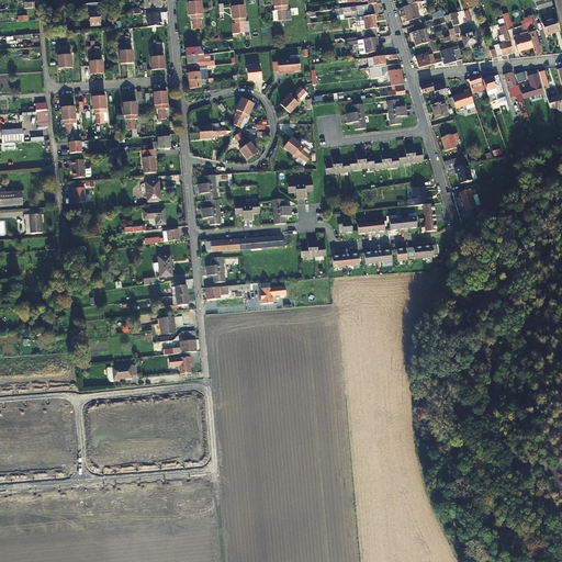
[(282,21),(280,0),(273,0),(276,11),(278,11),(279,22),(282,21)]
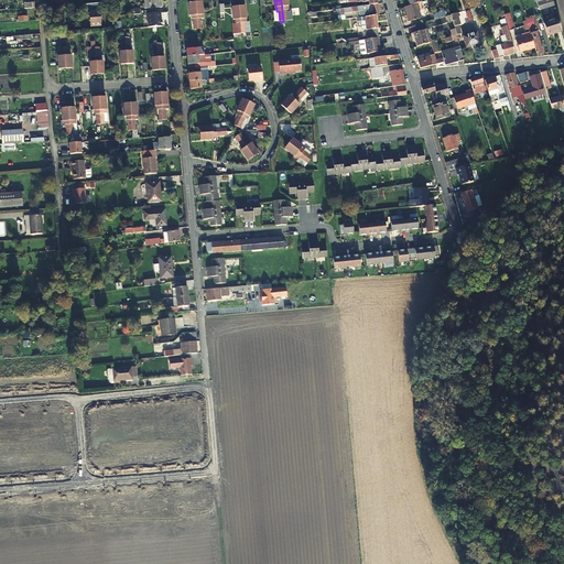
[(535,0),(539,10),(554,7),(552,0),(535,0)]
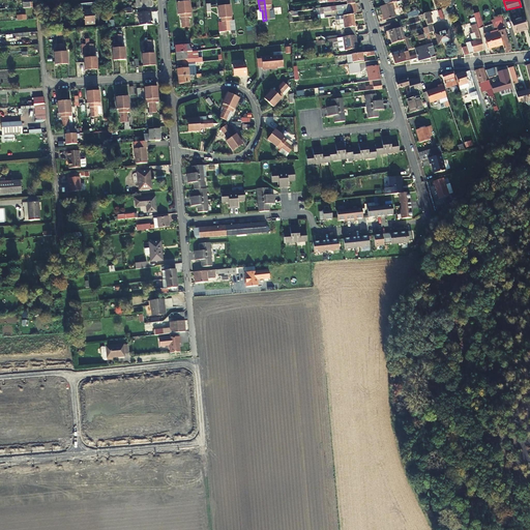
[(93,3),(80,4),(80,9),(84,9),(85,18),(94,17),(93,3)]
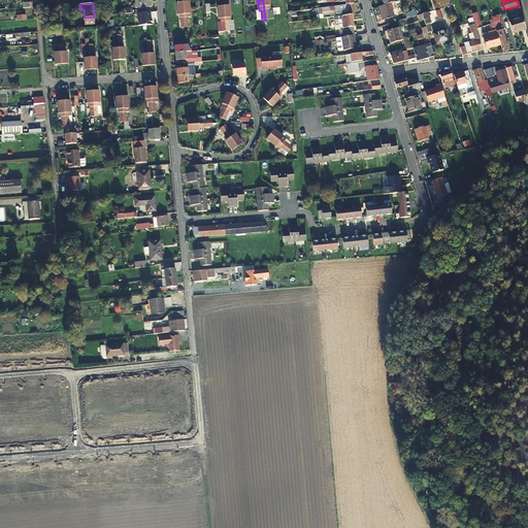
[(186,28),(183,3),(176,4),(177,15),(179,14),(180,19),(182,19),(183,29),(186,28)]
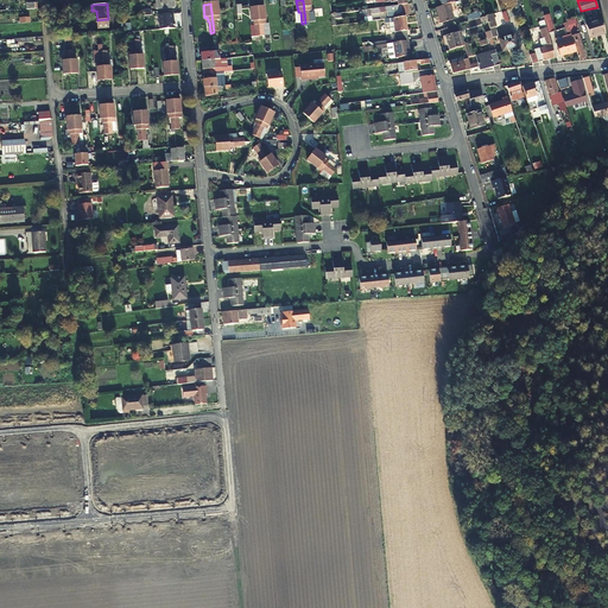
[(454,19),(449,4),(442,6),(436,7),(441,23),(454,19)]
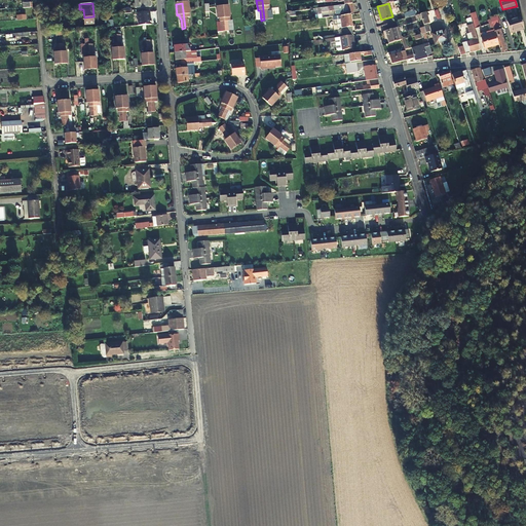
[(345,5),(316,9),(317,12),(330,11),(343,10),(343,11),(348,11),(349,14),(354,13),(352,4),(345,5)]
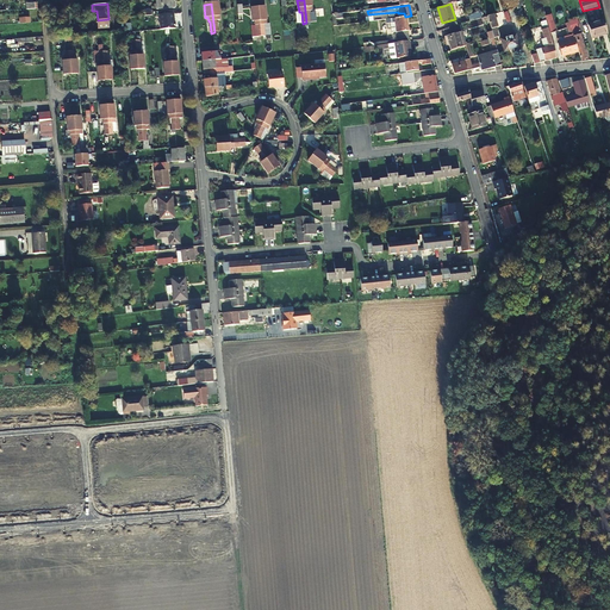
[(262,37),(259,8),(251,8),(253,22),(256,22),(256,25),(257,37),(262,37)]
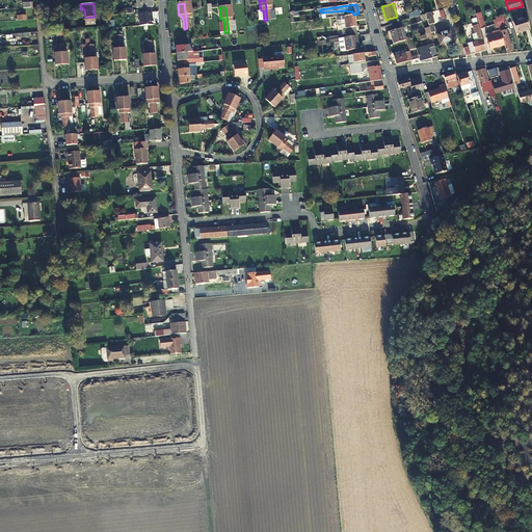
[(407,14),(409,19),(403,21),(404,26),(411,24),(413,30),(422,28),(418,16),(421,15),(420,9),(407,14)]
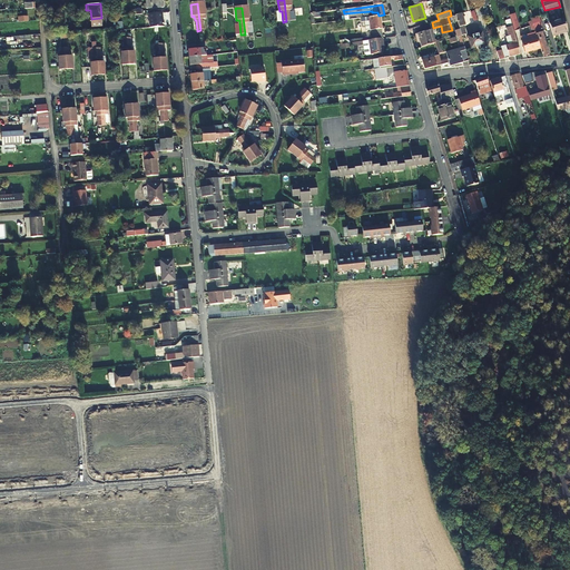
[(163,17),(163,13),(149,15),(150,28),(156,27),(158,27),(165,27),(164,20),(163,20),(163,18),(163,17)]
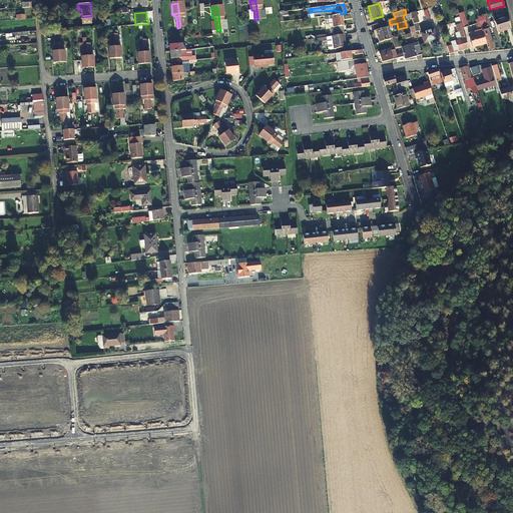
[(416,12),(410,14),(416,32),(420,31),(417,23),(419,23),(416,12)]
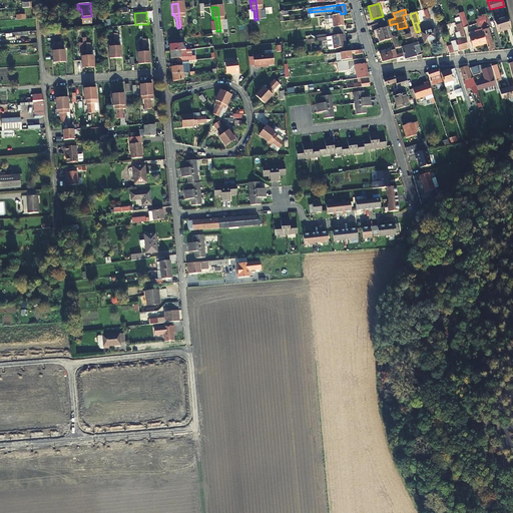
[(464,13),(459,14),(463,28),(468,27),(464,13)]
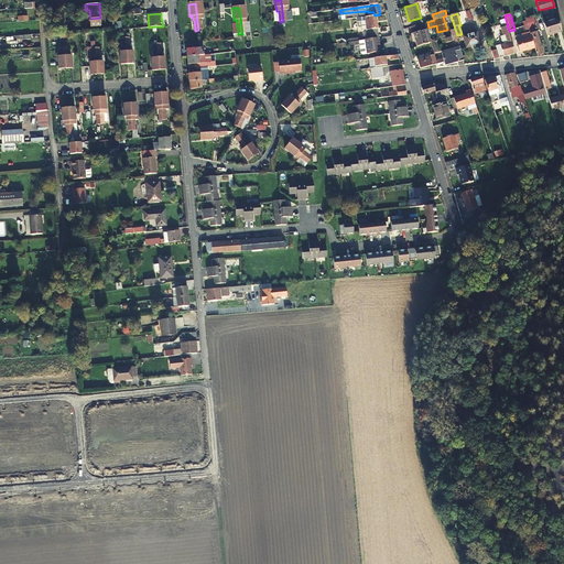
[(361,18),(357,19),(357,22),(365,21),(367,31),(378,29),(376,17),(361,19),(361,18)]
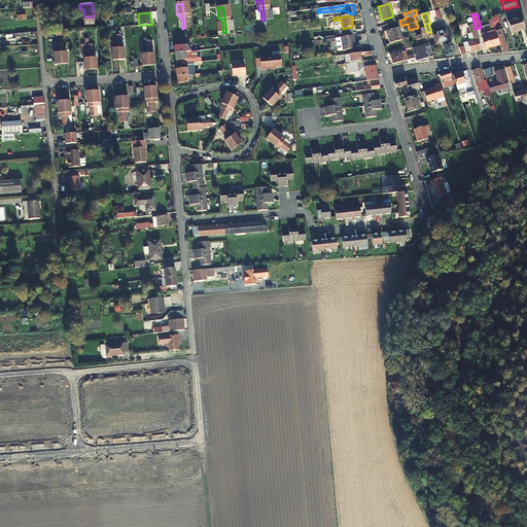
[(94,16),(84,18),(84,26),(95,25),(94,16)]
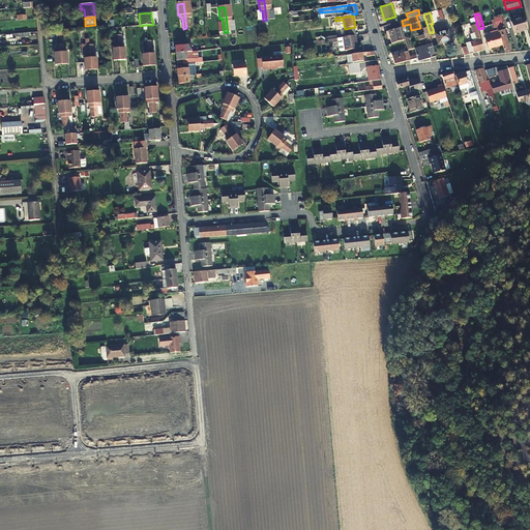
[(474,19),(470,20),(472,26),(471,26),(473,33),(472,33),(474,41),(466,43),(467,47),(469,55),(484,51),(474,19)]
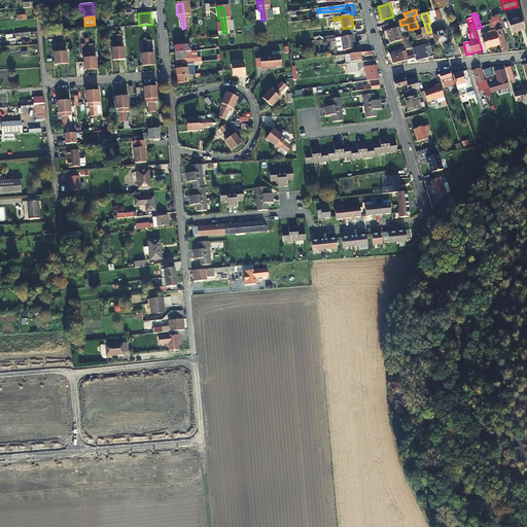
[(510,29),(512,33),(525,29),(522,19),(508,23),(510,29)]
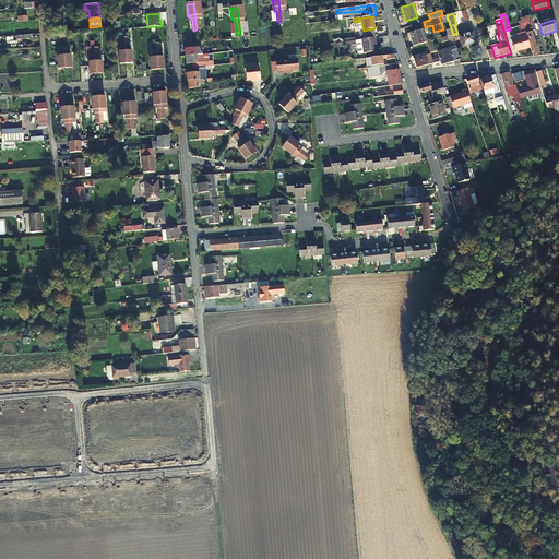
[(427,43),(430,42),(430,39),(428,40),(428,38),(426,38),(423,30),(420,23),(408,26),(411,33),(409,33),(414,46),(427,43)]
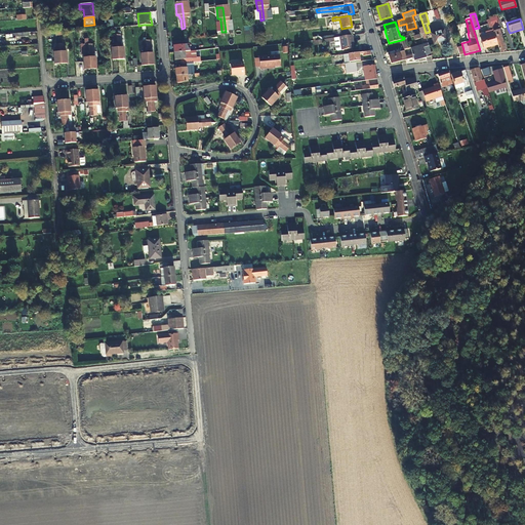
[(510,33),(508,29),(499,31),(499,30),(496,31),(494,22),(491,23),(494,33),(498,45),(500,52),(506,50),(501,36),(510,34),(510,33)]
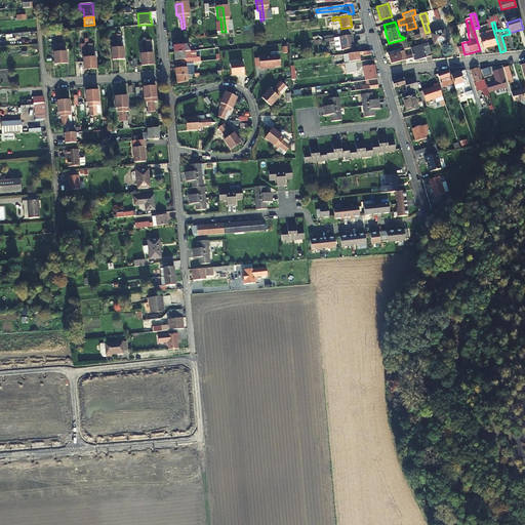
[(352,27),(341,29),(341,35),(334,36),(334,38),(339,37),(353,35),(352,27)]
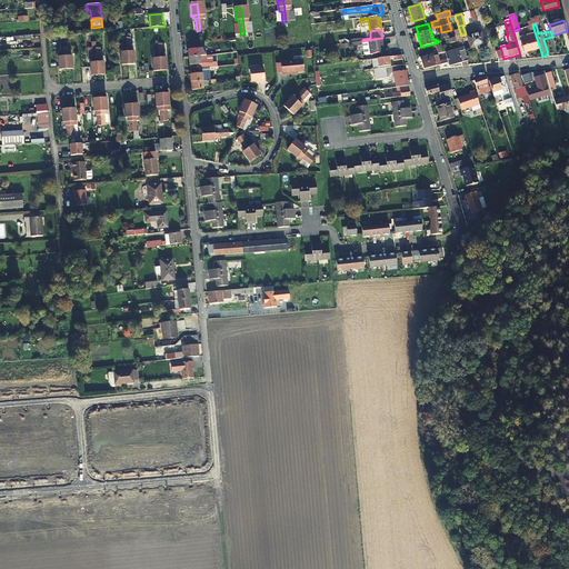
[(481,32),(467,37),(470,48),(485,45),(481,32)]
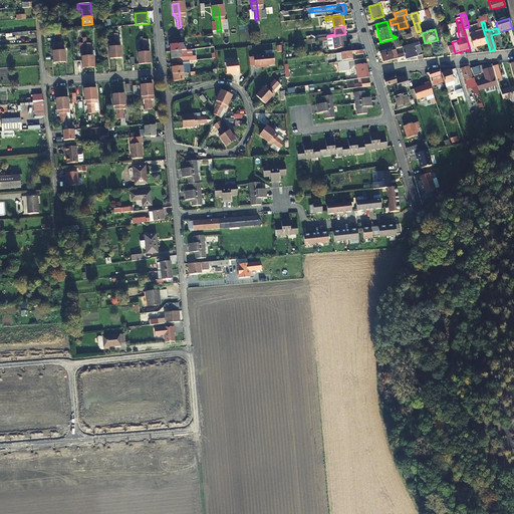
[(488,44),(484,32),(470,37),(473,48),(488,44)]
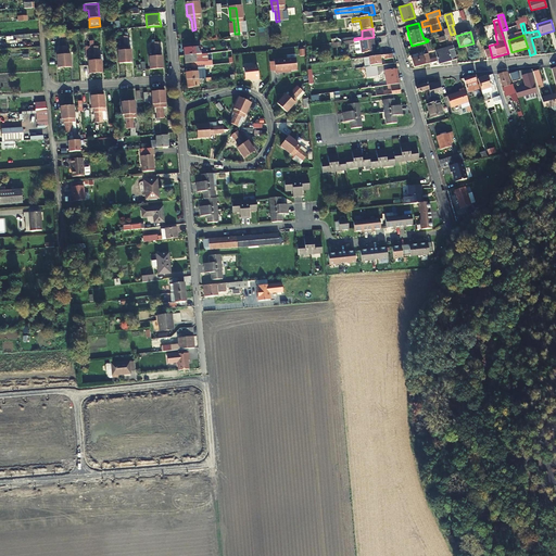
[(359,39),(354,40),(354,43),(356,53),(357,54),(375,51),(374,45),(375,45),(374,37),(359,39)]
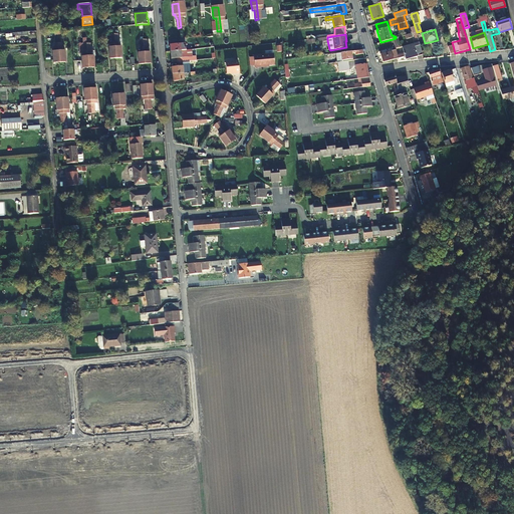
[(86,43),(86,36),(82,36),(82,44),(79,44),(79,54),(81,53),(83,68),(88,67),(86,43)]
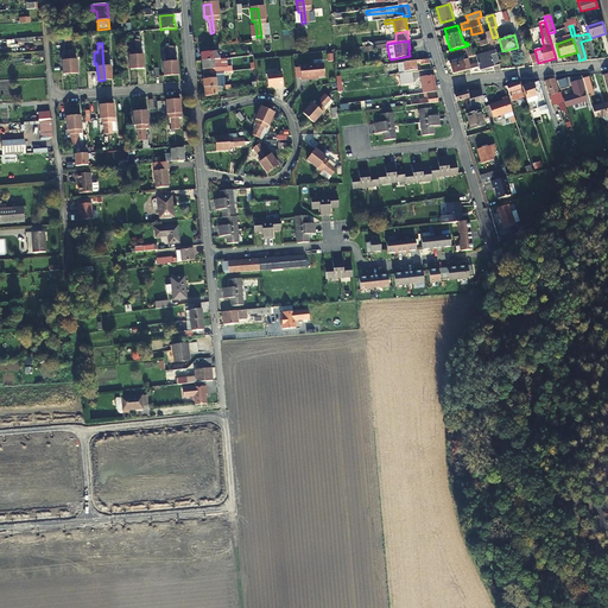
[(102,51),(105,80),(113,80),(112,67),(108,67),(108,63),(107,63),(107,51),(102,51)]
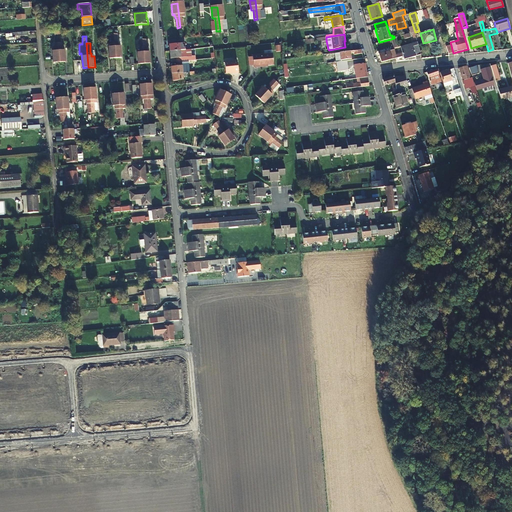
[(421,54),(418,43),(401,47),(404,57),(404,59),(421,54)]
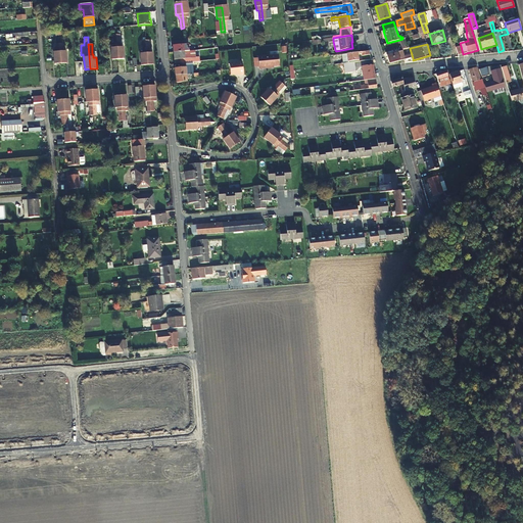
[(406,59),(402,50),(387,54),(390,63),(406,59)]
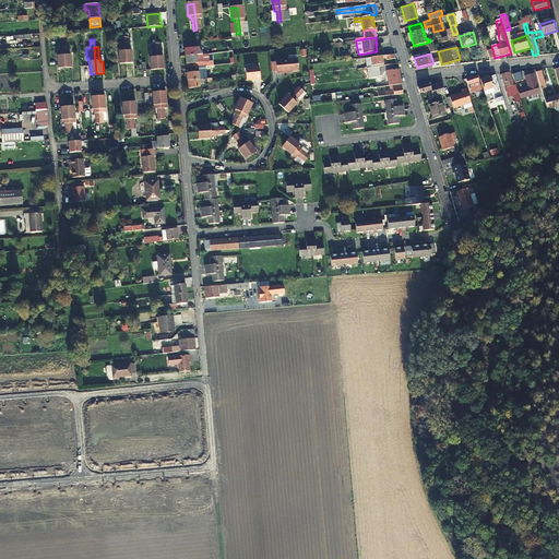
[(198,63),(199,68),(205,68),(213,67),(212,61),(205,62),(205,60),(203,60),(202,55),(186,56),(187,64),(198,63)]
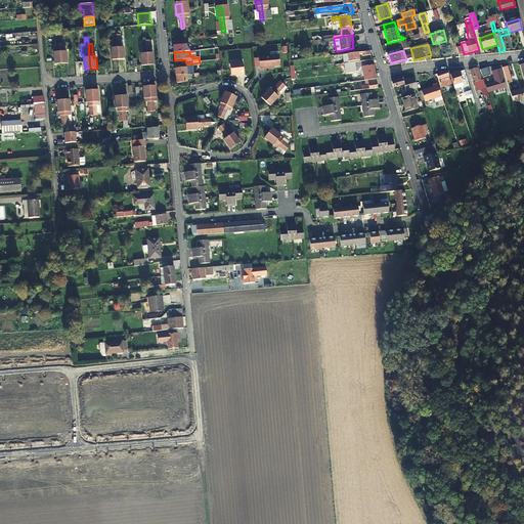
[(345,63),(349,63),(349,62),(359,60),(358,53),(343,55),(345,63)]
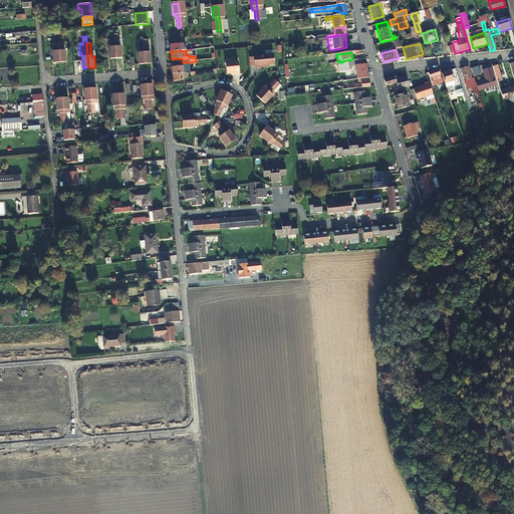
[(273,54),(254,56),(255,68),(259,67),(259,66),(274,65),(273,54)]
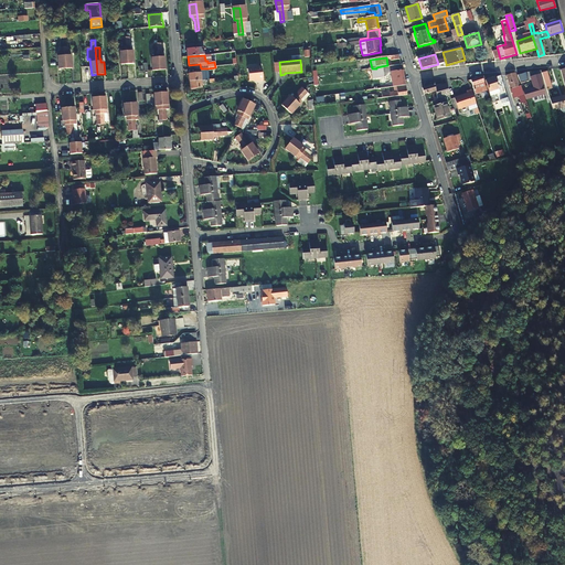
[(262,67),(248,68),(249,81),(253,81),(255,78),(256,80),(257,82),(263,81),(262,67)]
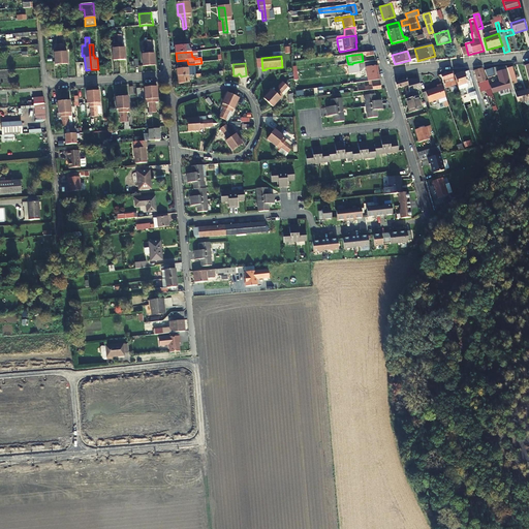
[(352,64),(348,64),(349,73),(351,73),(351,74),(353,74),(353,72),(355,72),(355,73),(360,73),(359,63),(352,64)]
